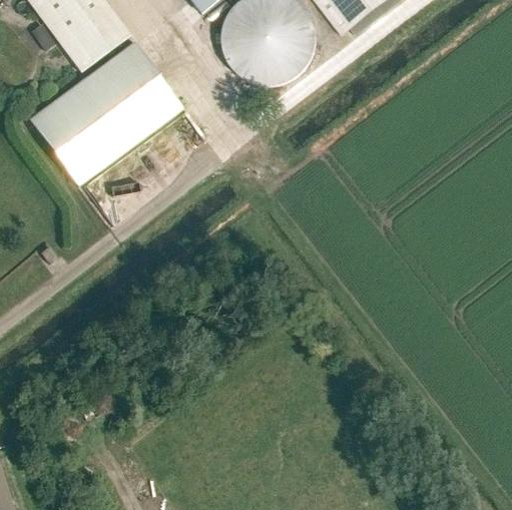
[(27,0),(81,72),(131,35),(105,0),(27,0)]
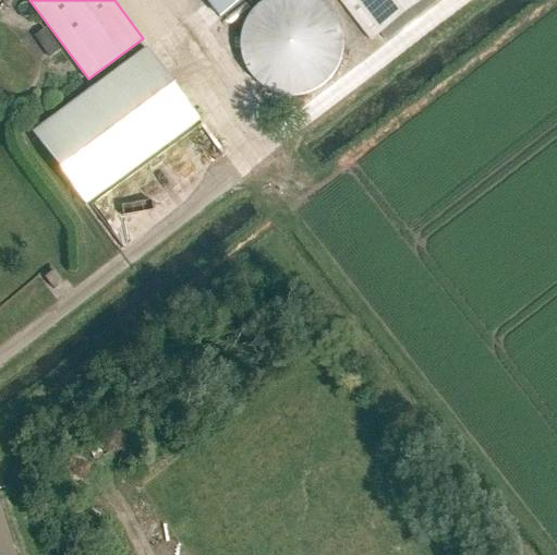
[(208,0),(222,16),(243,0),(208,0)]
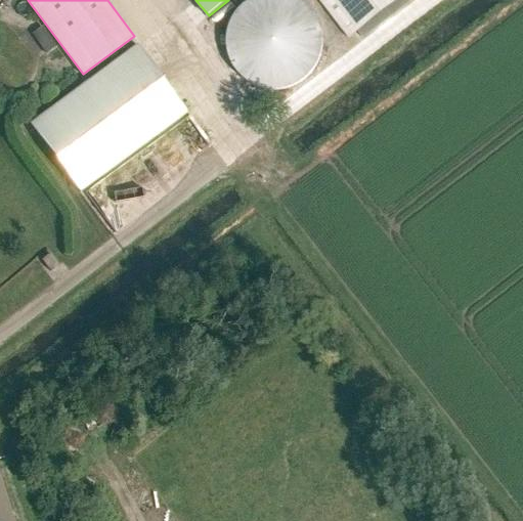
[(308,70),(316,56),(319,41),(317,26),(310,11),(299,1),(296,0),(254,0),(242,9),(233,23),(230,38),(232,53),(240,67),(251,77),(265,83),(281,84),(296,79),(308,70)]
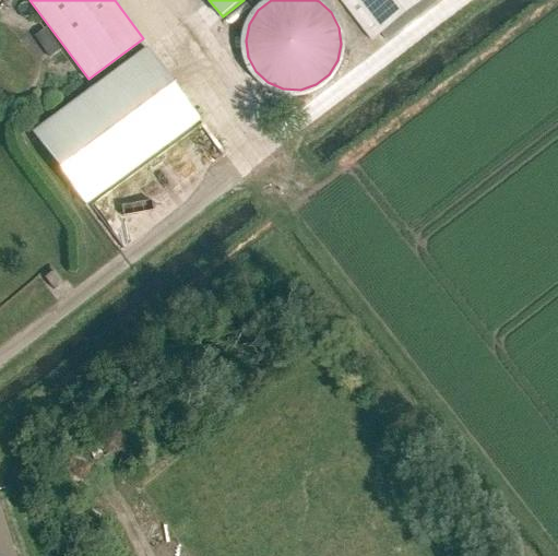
[(342,0),(371,37),(420,0),(342,0)]
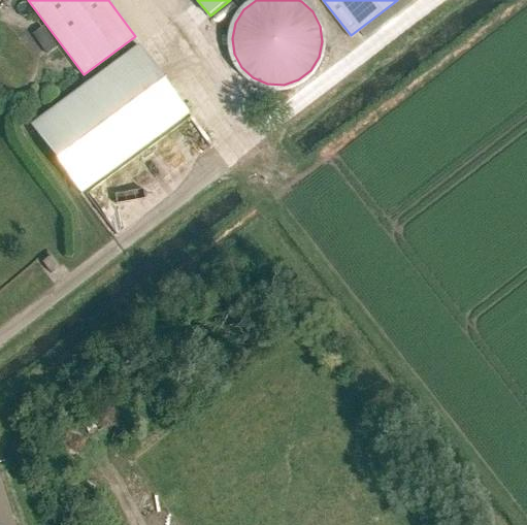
[(79,191),(189,110),(138,42),(30,123),(79,191)]
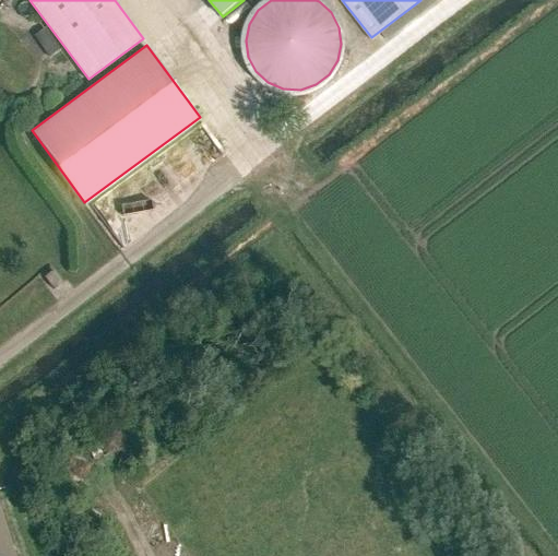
[(56,288),(64,282),(55,270),(46,276),(56,288)]
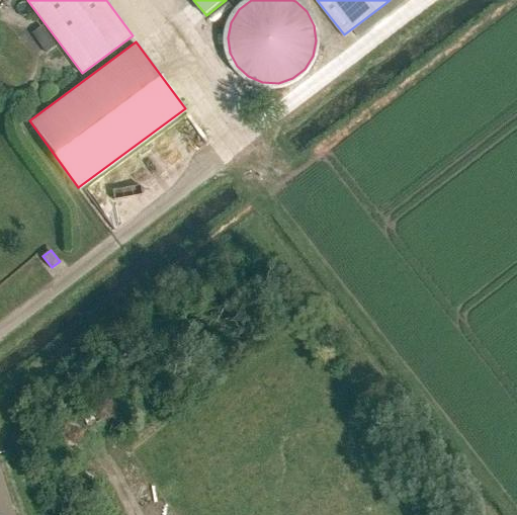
All buildings are outlined.
